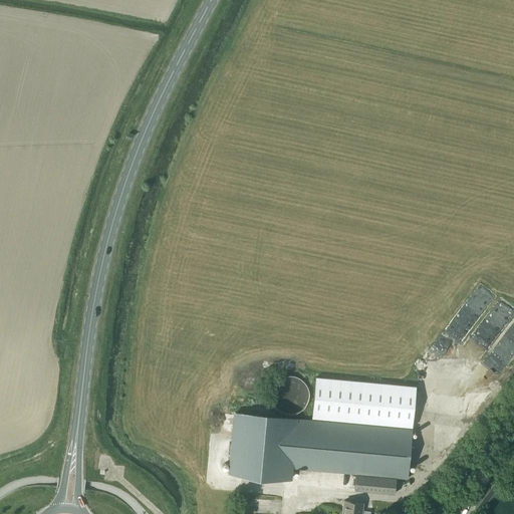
[(308,398),(309,394),(308,391),(307,388),(304,382),(302,380),(298,377),(295,375),(289,375),(286,375),(283,376),(280,378),(277,380),(275,382),(273,386),(271,389),(271,391),(271,395),(271,397),(271,401),(272,403),(273,405),(275,408),(277,410),(280,412),(283,413),(287,414),(291,414),(293,414),(295,413),(300,411),(304,408),(307,403),(308,398)]
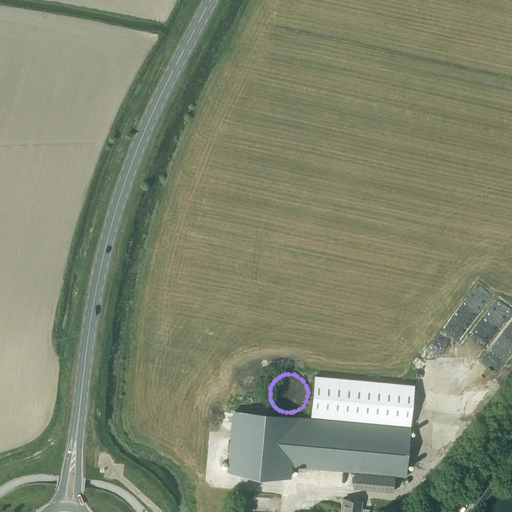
[(410,425),(414,384),(314,375),(311,416),(403,424),(410,425)]
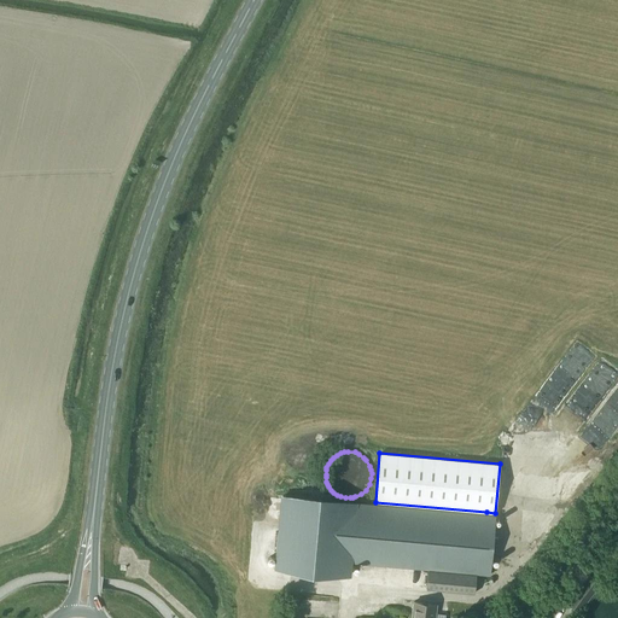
[(350,561),(419,569),(490,575),(495,516),(493,516),(495,513),(487,512),(487,514),(336,501),(283,496),(277,569),(349,576),(350,561)]
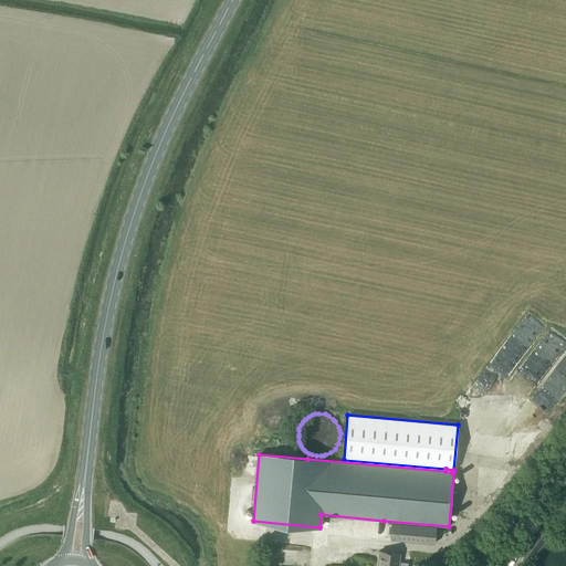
[(435,543),(436,526),(391,522),(390,538),(435,543)]
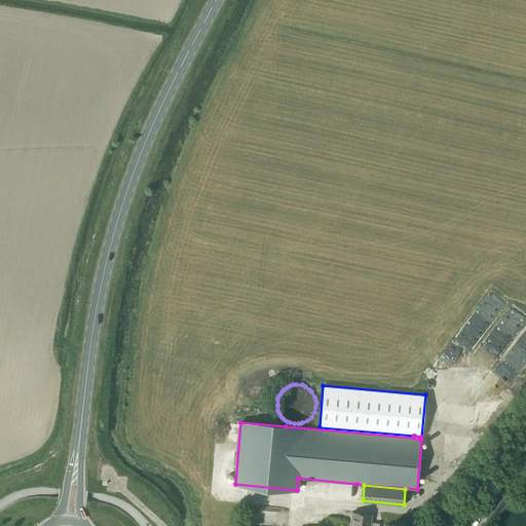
[(471,524),(476,518),(465,511),(460,517),(471,524)]
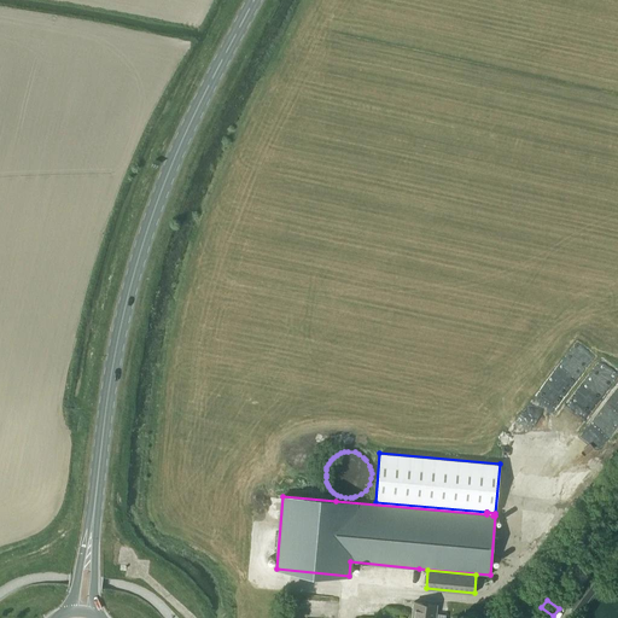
[(435,617),(437,605),(414,601),(410,617),(435,617)]
